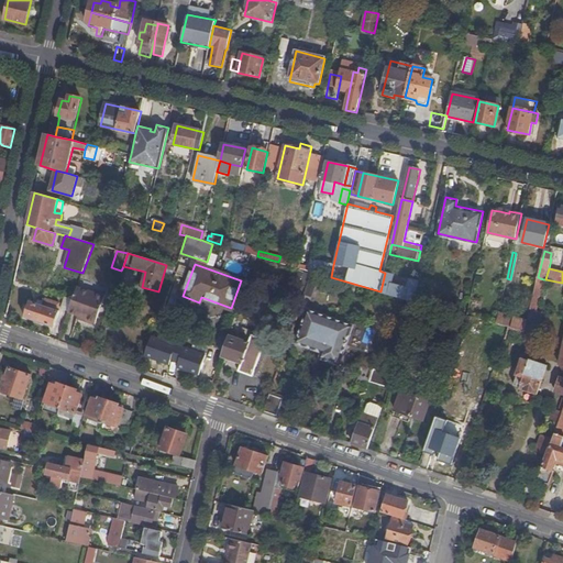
[(299,269),(297,280),(308,284),(310,273),(299,269)]
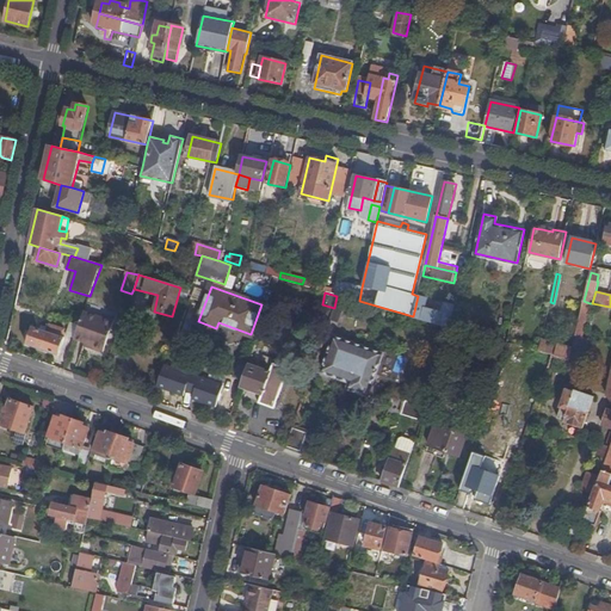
[(429,298),(418,296),(413,316),(451,327),(456,304),(446,302),(444,313),(426,308),(429,298)]
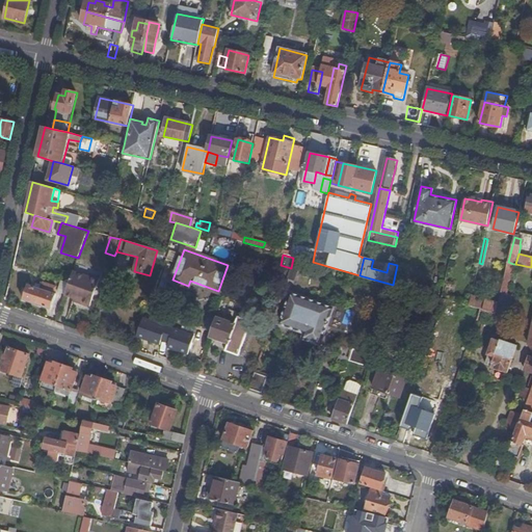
[(513,264),(508,262),(504,278),(510,280),(513,264)]
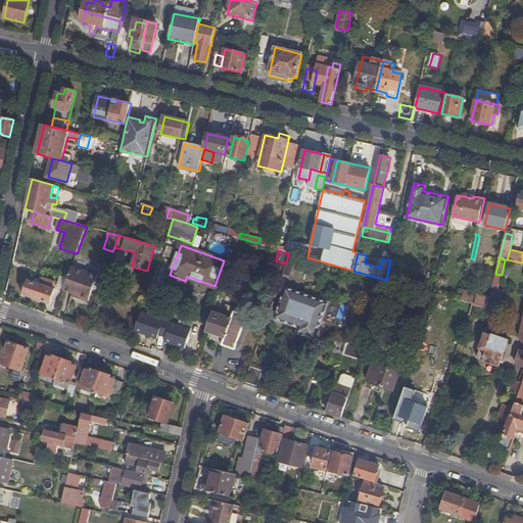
[(84,274),(72,269),(68,277),(64,290),(73,293),(80,295),(80,298),(89,301),(97,278),(91,276),(90,280),(82,278),(84,274)]
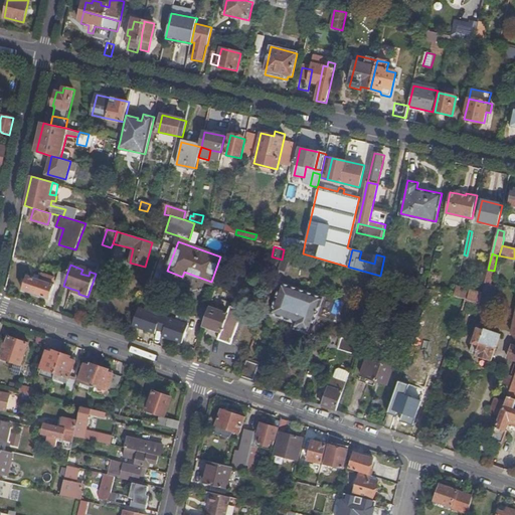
[(54,277),(41,273),(39,279),(26,275),(21,290),(49,299),(54,284),(51,283),(54,277)]
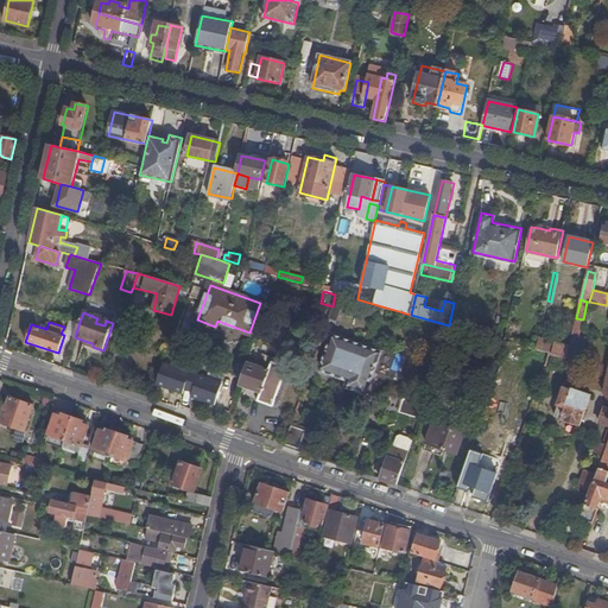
[(380,352),(330,335),(318,372),(347,381),(344,387),(366,394),(380,352)]
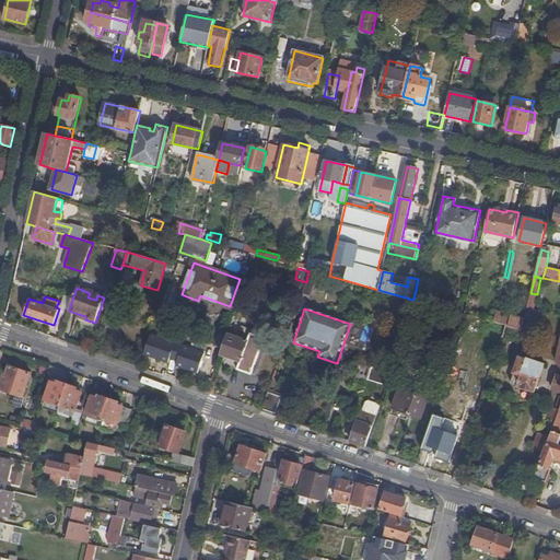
[(524,322),(525,319),(497,312),(494,323),(506,327),(522,330),(524,322)]
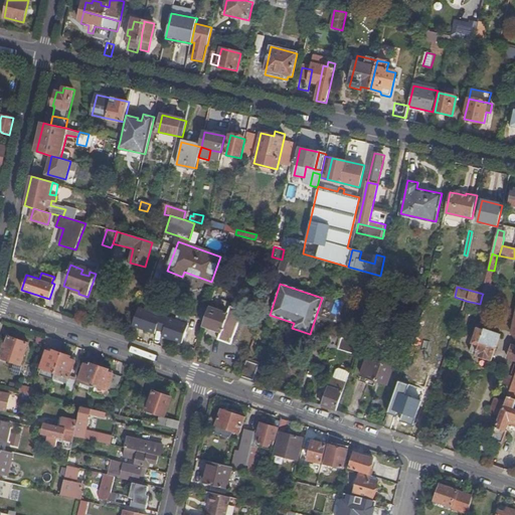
[(219,302),(212,300),(203,325),(209,327),(206,334),(229,343),(232,333),(235,325),(241,310),(231,306),(219,302)]
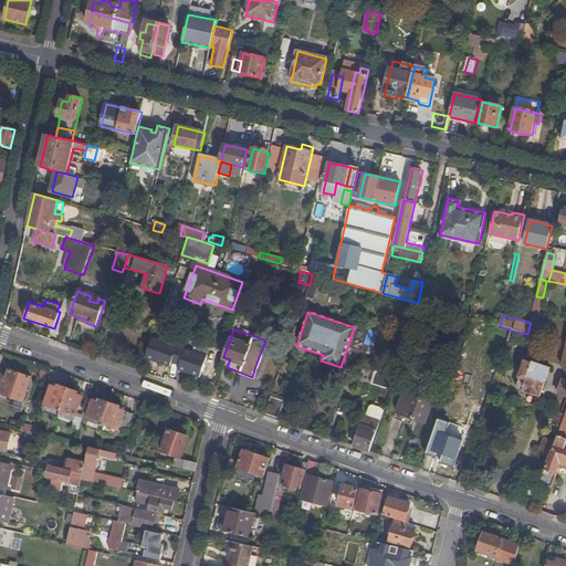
[(202,377),(210,354),(153,336),(146,359),(202,377)]
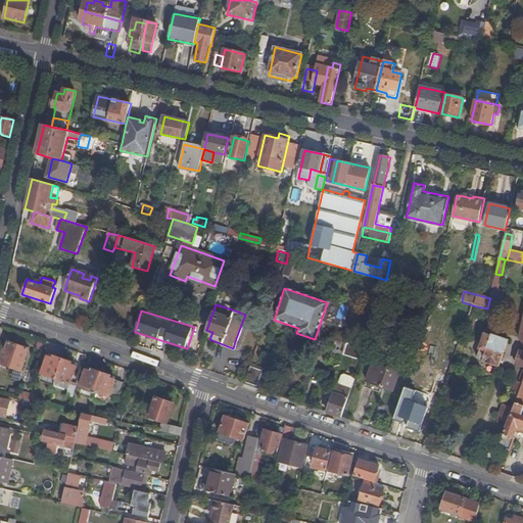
[(246,315),(245,315),(239,330),(236,338),(233,348),(235,348),(246,315)]
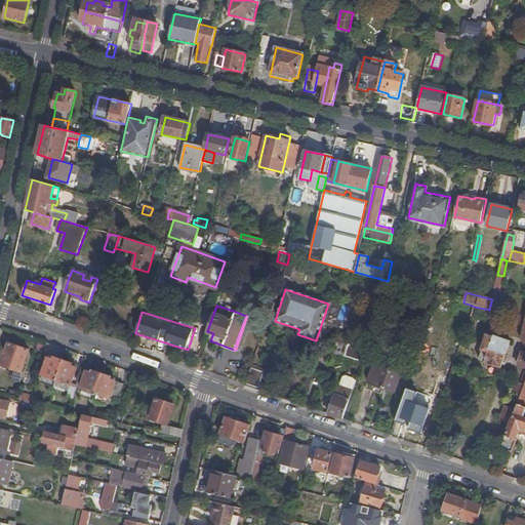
[(484,363),(501,368),(511,340),(493,335),(493,336),(487,335),(484,344),(483,344),(481,351),(482,352),(479,360),(485,362),(484,363)]
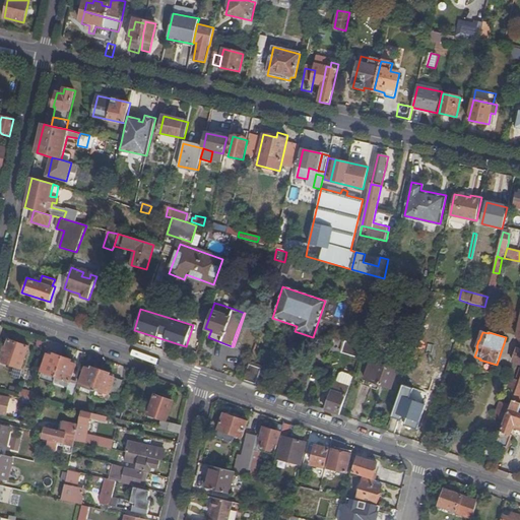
[(28,346),(9,340),(5,352),(2,351),(0,356),(0,362),(21,369),(28,346)]
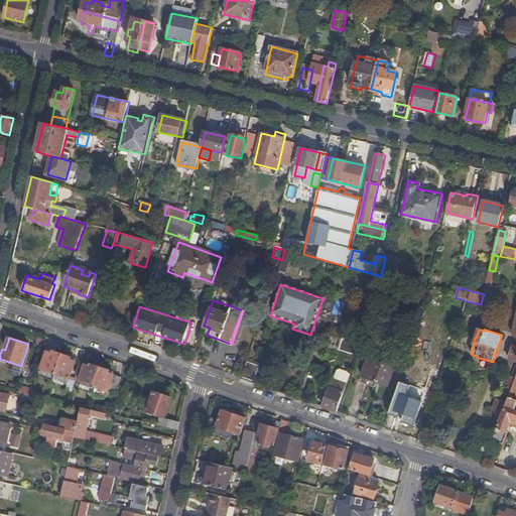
[(360,346),(342,340),(338,352),(356,358),(360,346)]
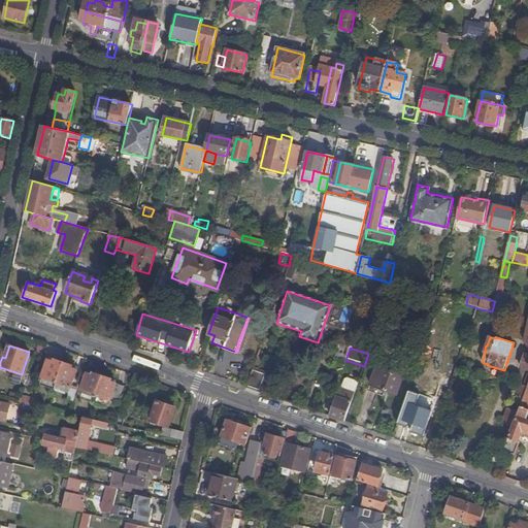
[(526,387),(527,382),(527,354),(525,354),(521,367),(527,369),(527,371),(524,385),(519,384),(516,394),(523,397),(526,387)]
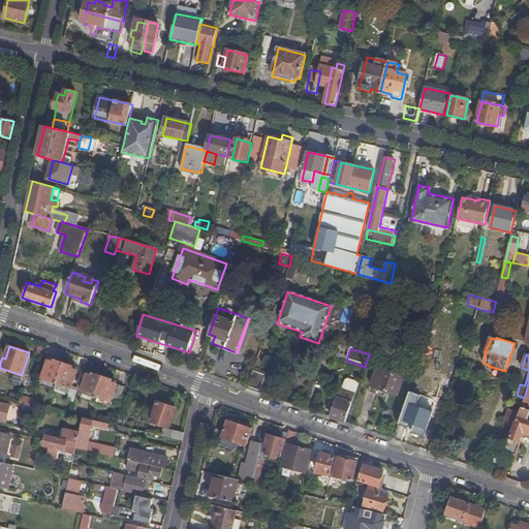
[(57,382),(63,364),(55,360),(54,363),(48,361),(42,378),(57,382)]
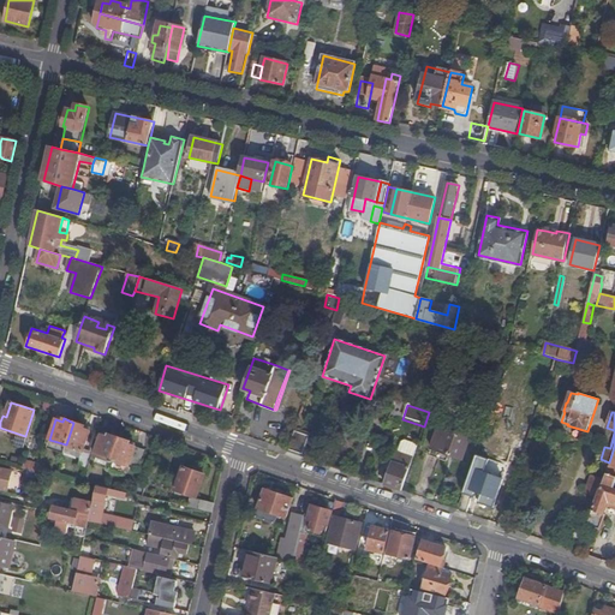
[(84,427),(73,423),(66,445),(83,452),(90,431),(83,429),(84,427)]
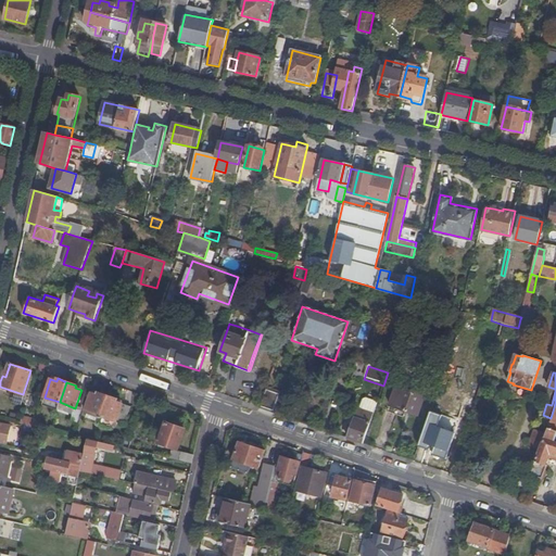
[(406,411),(418,415),(425,396),(397,386),(388,412),(404,418),(406,411)]
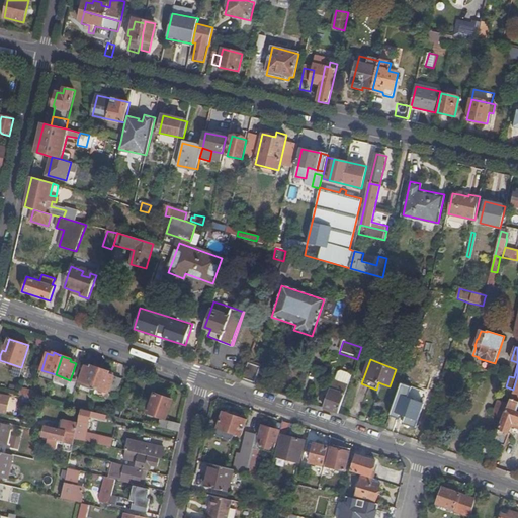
[(94,389),(100,369),(92,366),(91,369),(85,367),(79,383),(81,384),(80,390),(90,393),(91,387),(94,389)]
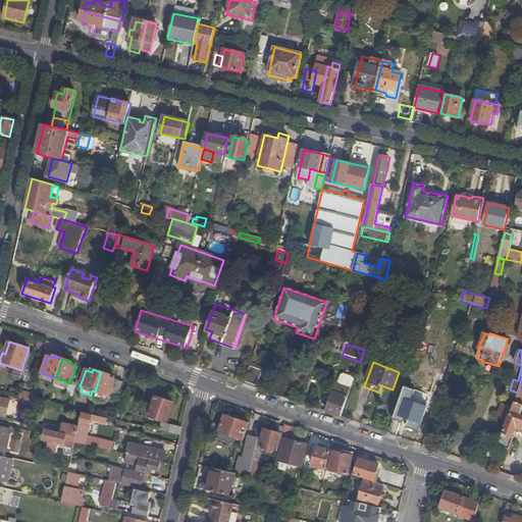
[(262,376),(248,371),(245,382),(258,387),(262,376)]
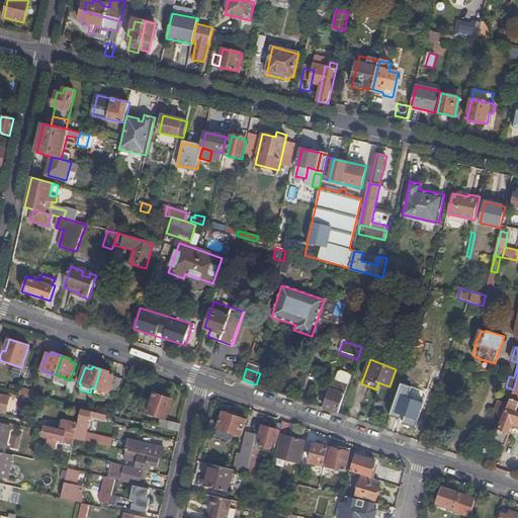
[(109,372),(100,369),(94,389),(93,394),(105,398),(106,394),(108,394),(109,392),(116,395),(121,379),(108,375),(109,372)]
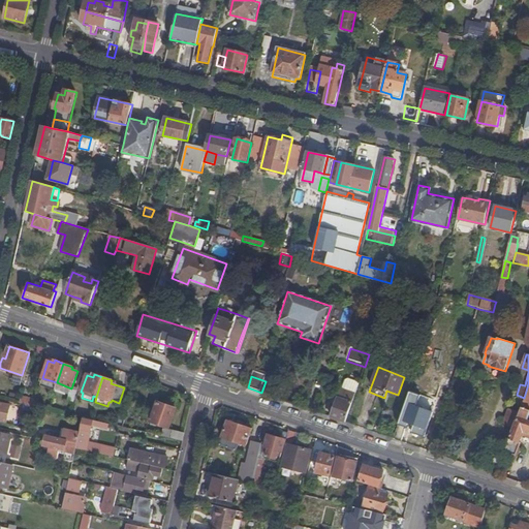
[(345,380),(342,389),(355,393),(360,382),(348,379),(345,380)]
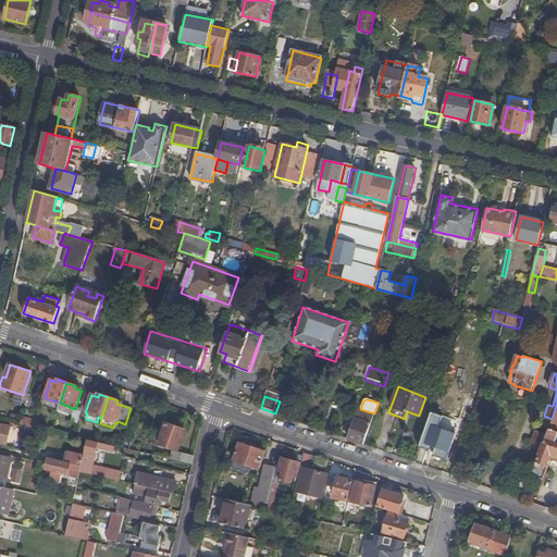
[(359,408),(348,438),(364,444),(374,413),(360,409),(359,408)]
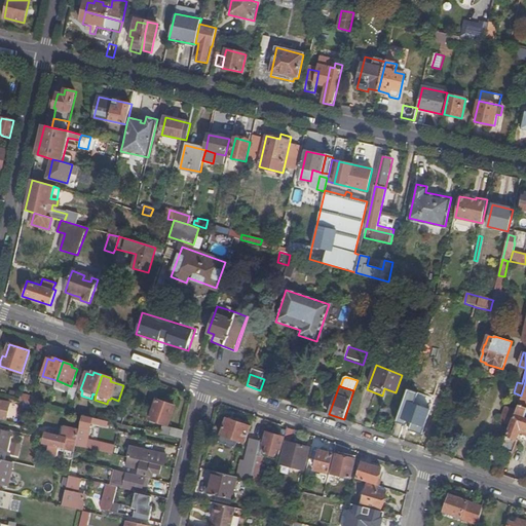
[(409,388),(397,421),(407,425),(409,420),(415,422),(425,425),(431,409),(415,404),(419,392),(409,388)]
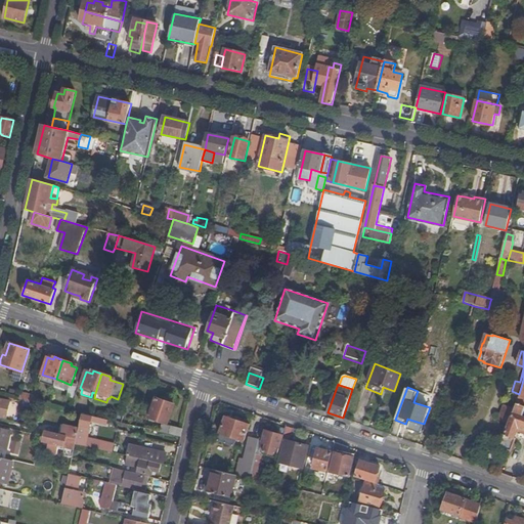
[(433,396),(418,391),(413,402),(430,407),(433,396)]
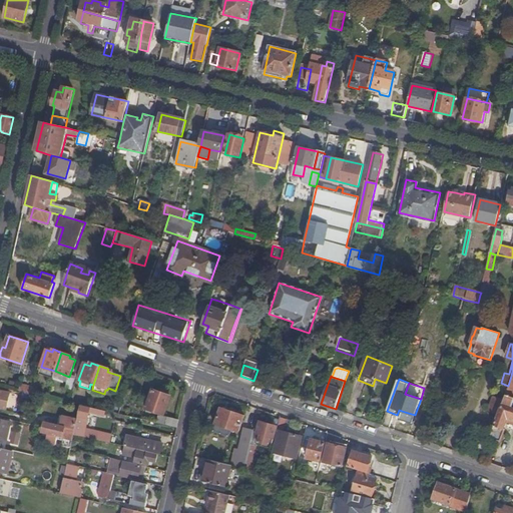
[(18,391),(31,394),(33,387),(20,385),(18,391)]
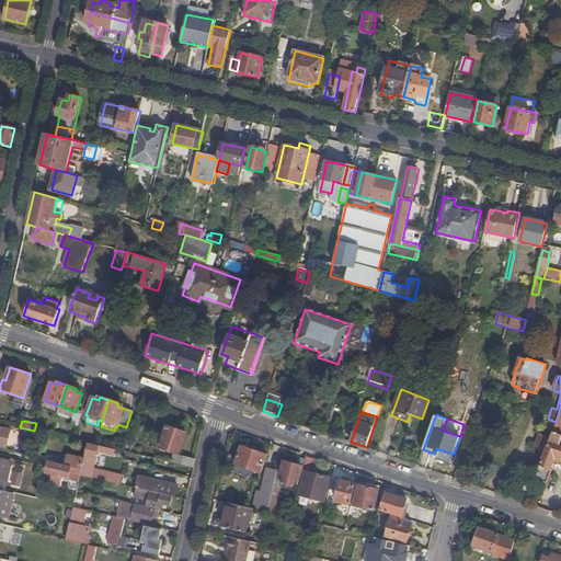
[(168,426),(160,448),(179,455),(187,431),(175,426),(174,428),(168,426)]
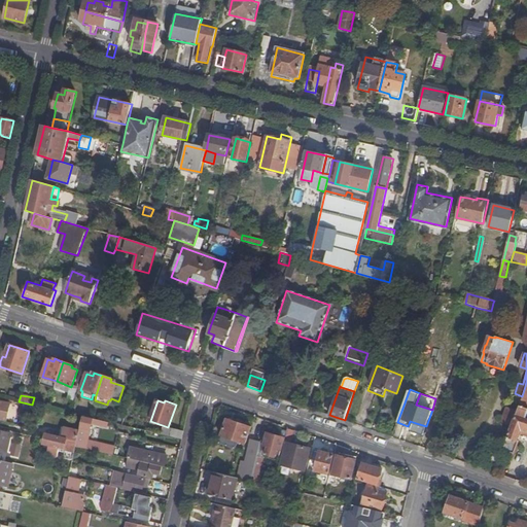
[(9,403),(0,401),(0,419),(6,421),(9,408),(11,408),(12,405),(9,405),(9,403)]
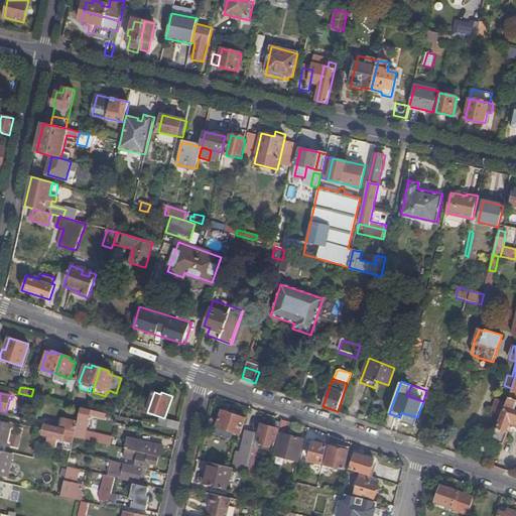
[(515,399),(508,396),(493,440),(503,443),(505,443),(509,430),(508,430),(511,421),(515,422),(515,409),(515,410),(515,407),(515,399)]
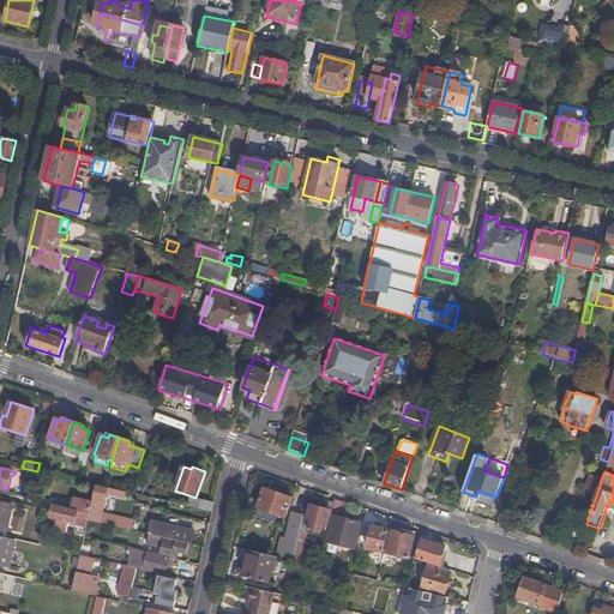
[(583,492),(595,495),(601,479),(589,474),(583,492)]
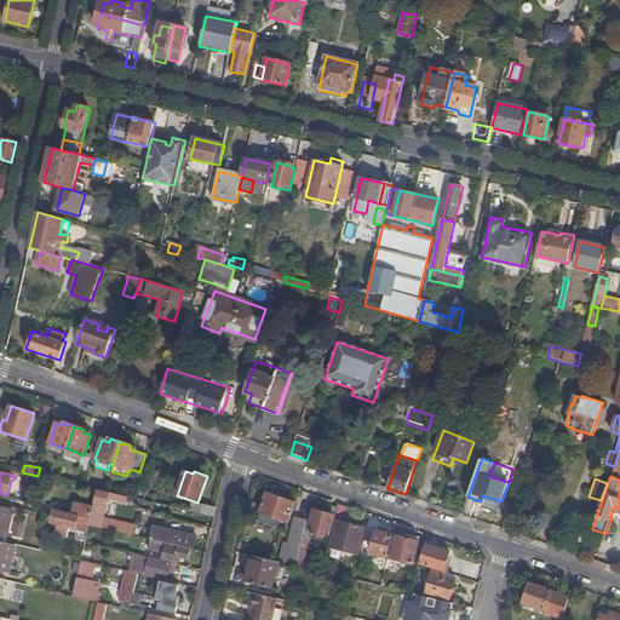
[(105,492),(97,491),(93,506),(90,520),(89,526),(96,527),(101,528),(109,493),(105,492)]
